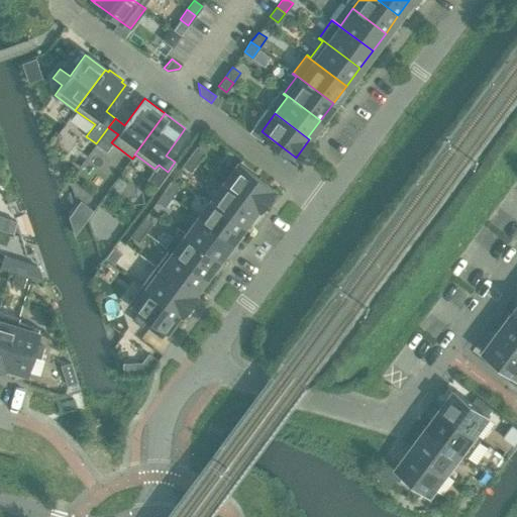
[(204,151),(196,145),(189,156),(197,162),(204,151)]
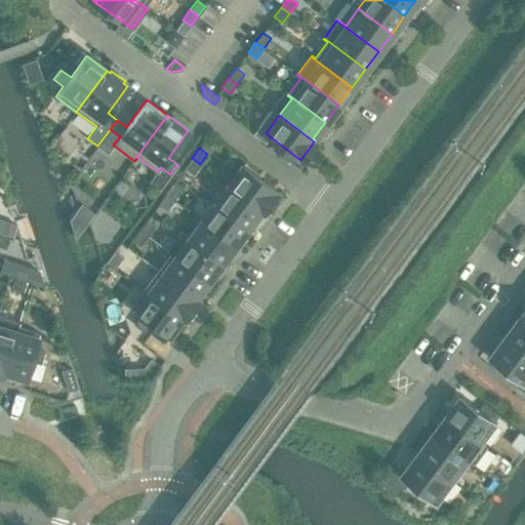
[(200,164),(192,158),(185,167),(193,173),(200,164)]
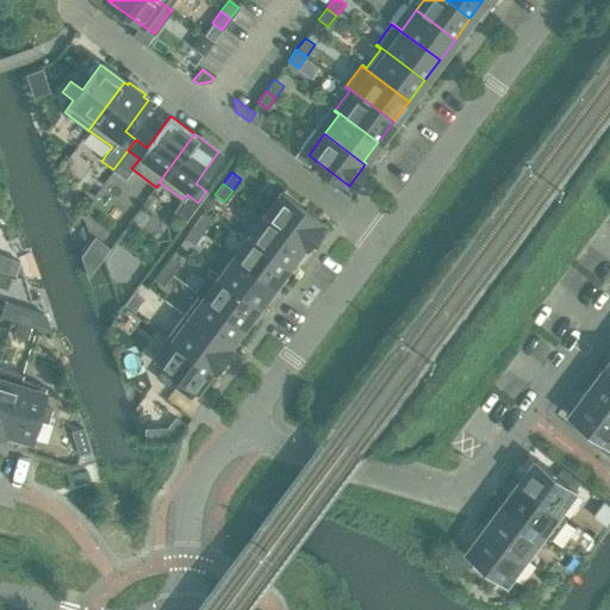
[(322,223),(281,193),(265,215),(305,246),(322,223)]
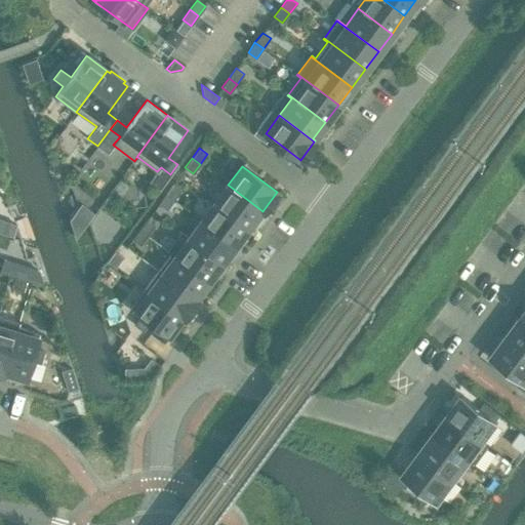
[(182,190),(173,184),(165,194),(173,200),(182,190)]
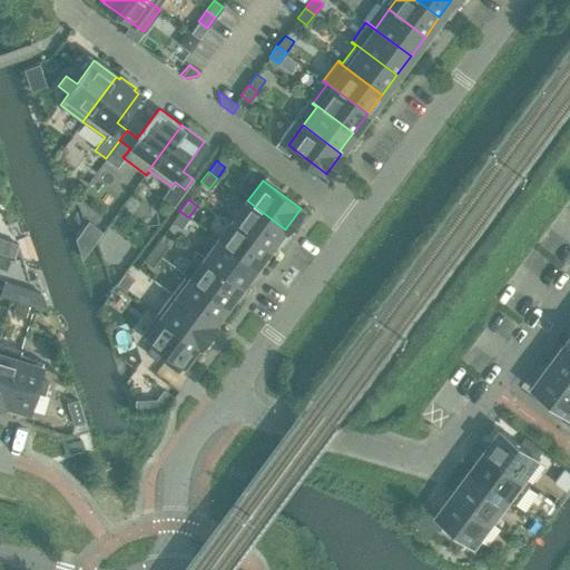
[(285,229),(247,200),(233,219),(269,246),(283,228),(285,229)]
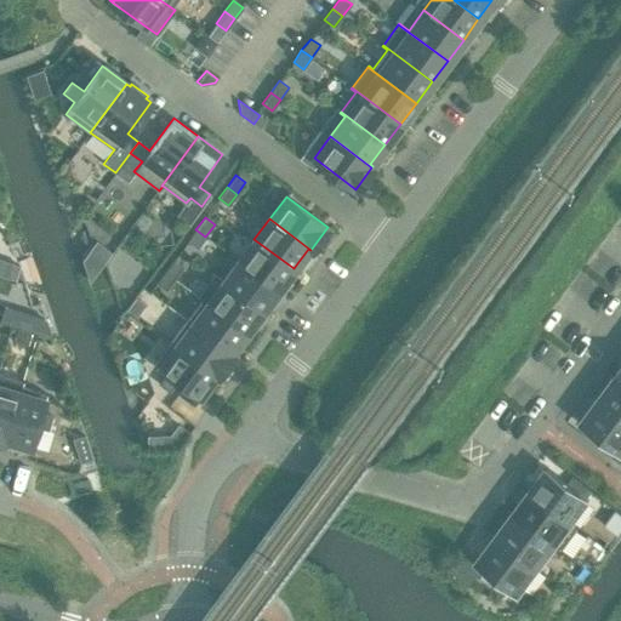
[(205,237),(195,229),(188,240),(198,248),(205,237)]
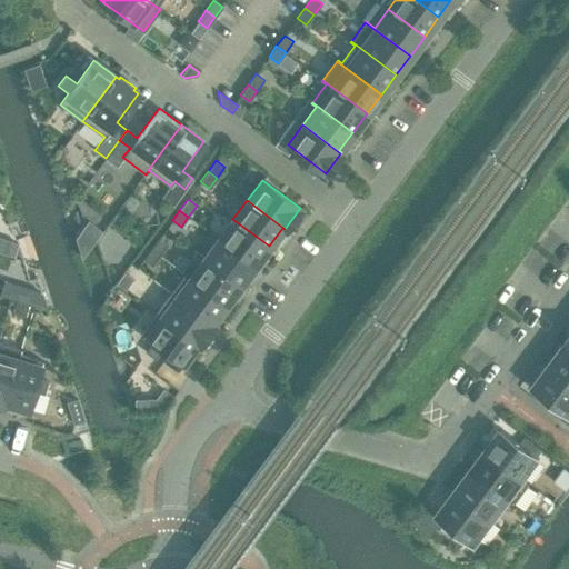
[(269,246),(232,219),(218,239),(255,266),(269,246)]
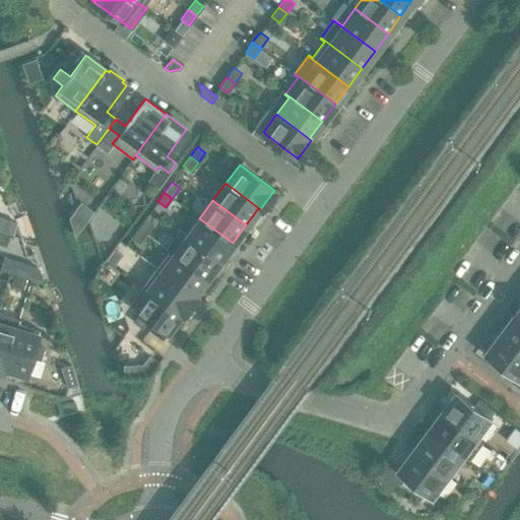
[(146,234),(153,223),(145,217),(138,228),(146,234)]
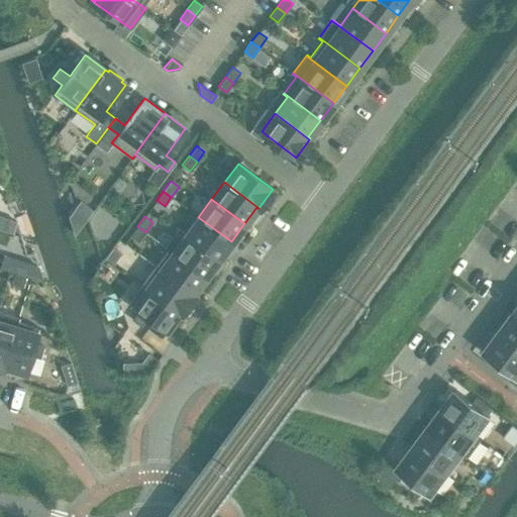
[(186,233),(178,227),(178,228),(218,259),(231,241),(198,217),(186,233)]
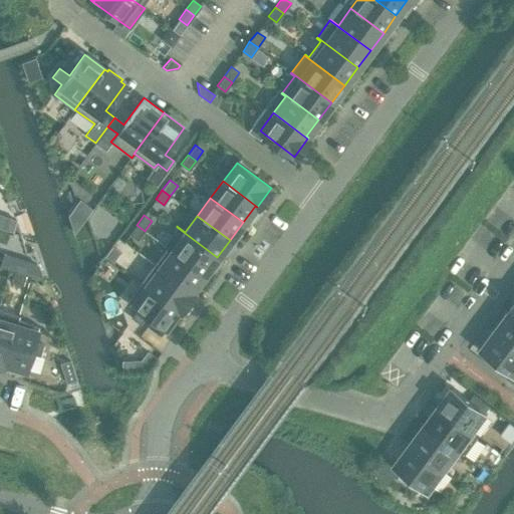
[(138,240),(145,231),(137,225),(130,234),(138,240)]
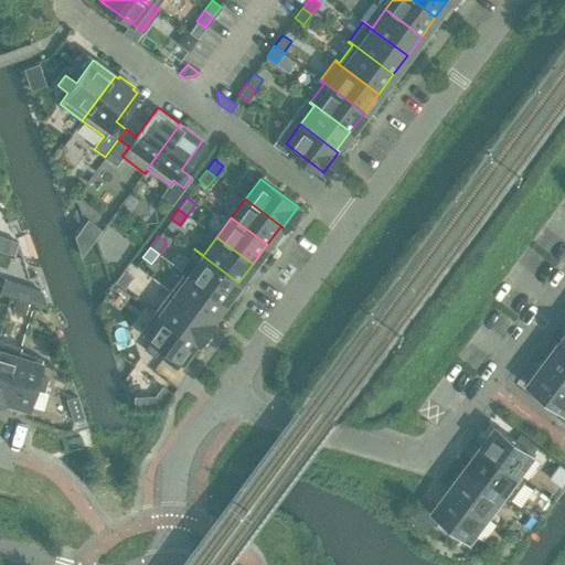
[(238,283),(194,249),(180,269),(224,302),(238,283)]
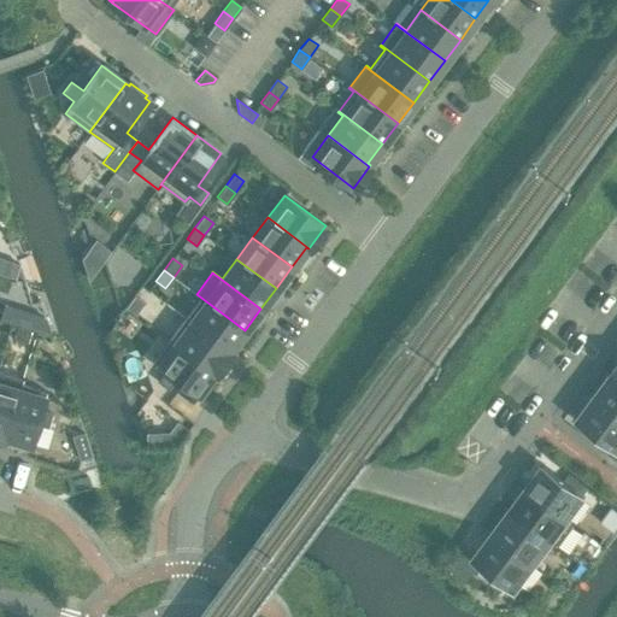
[(145,301),(135,294),(125,306),(135,313),(145,301)]
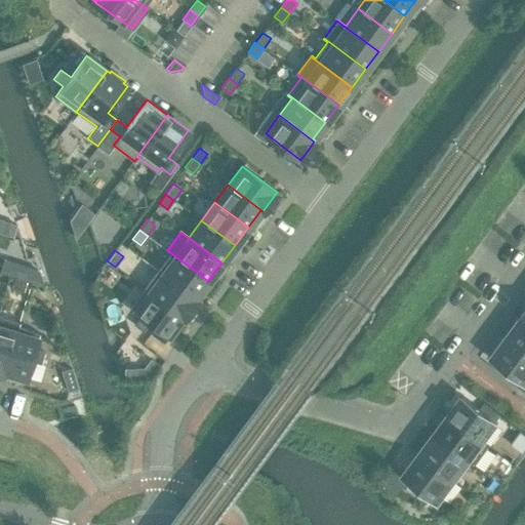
[(166,250),(170,253),(158,271),(197,299),(198,298),(196,297),(208,281),(167,250),(166,250)]
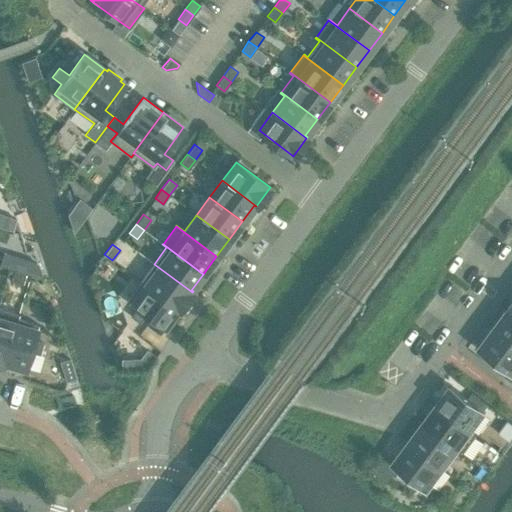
[(192,292),(154,264),(141,281),(179,310),(192,292)]
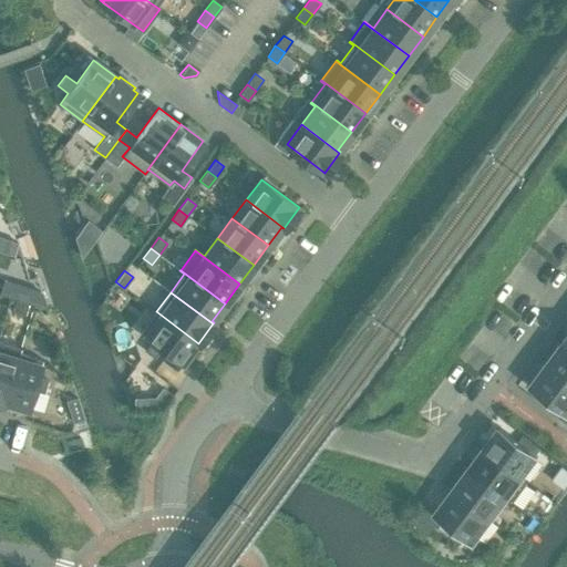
[(16,299),(12,310),(24,313),(28,303),(16,299)]
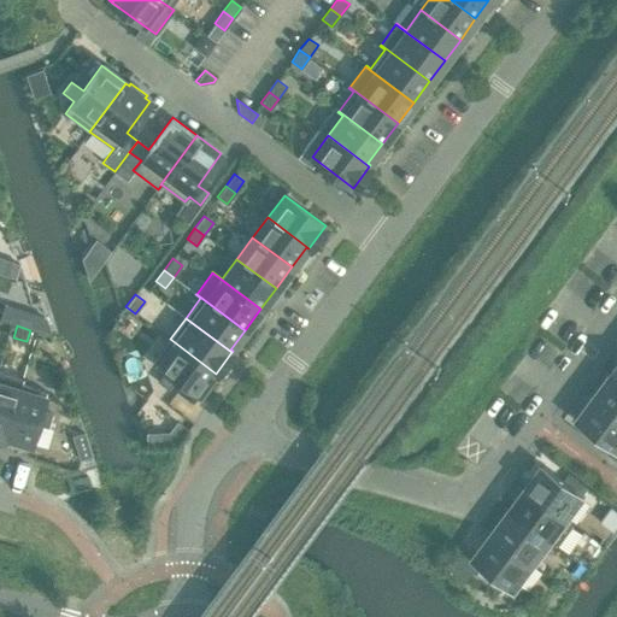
[(213,372),(216,374),(170,339),(154,360),(166,370),(158,381),(168,388),(176,377),(198,393),(213,372)]
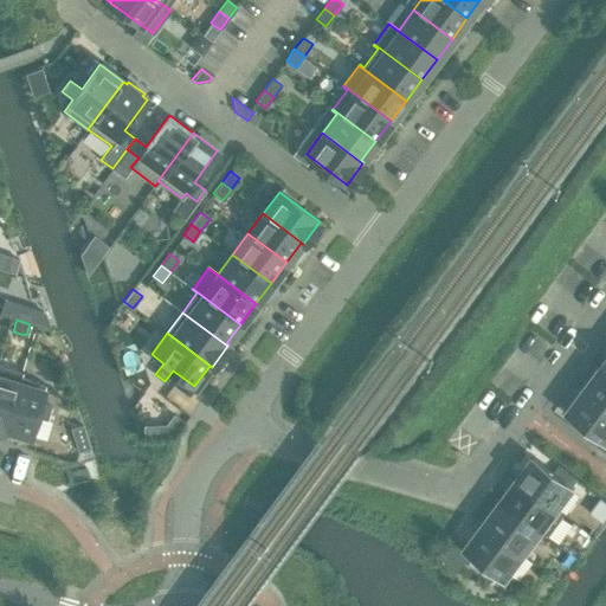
[(21,372),(0,365),(0,429),(4,431),(21,372)]
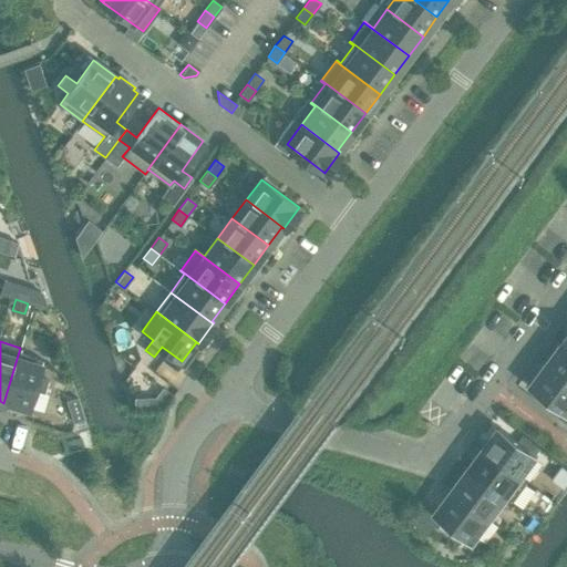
[(566,379),(566,348),(562,344),(552,358),(548,356),(544,362),(547,364),(566,379)]
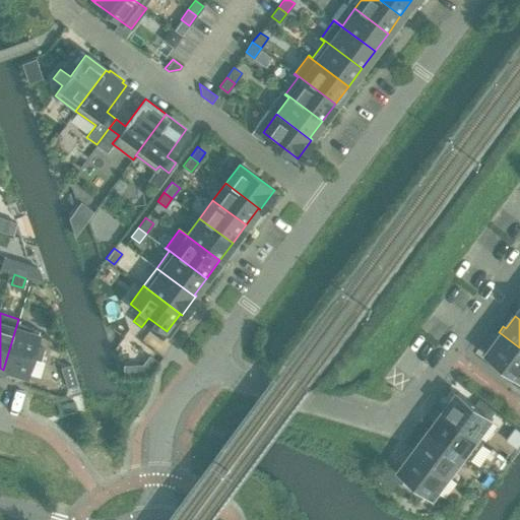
[(17,323),(19,319),(18,319),(3,370),(4,370),(4,368),(25,374),(30,356),(41,360),(44,348),(34,345),(39,330),(17,323)]
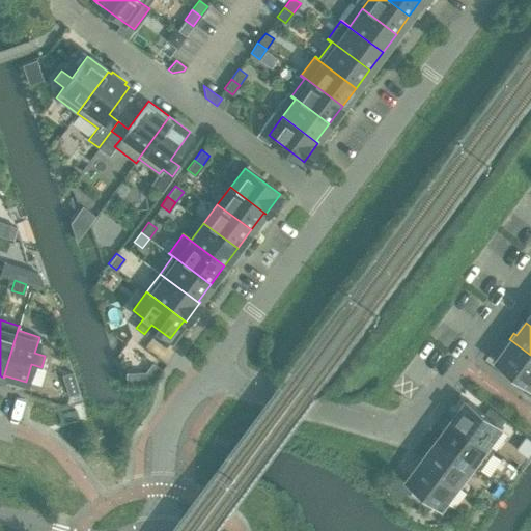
[(530,386),(530,355),(512,341),(506,350),(503,346),(495,358),(498,360),(498,361),(530,386)]
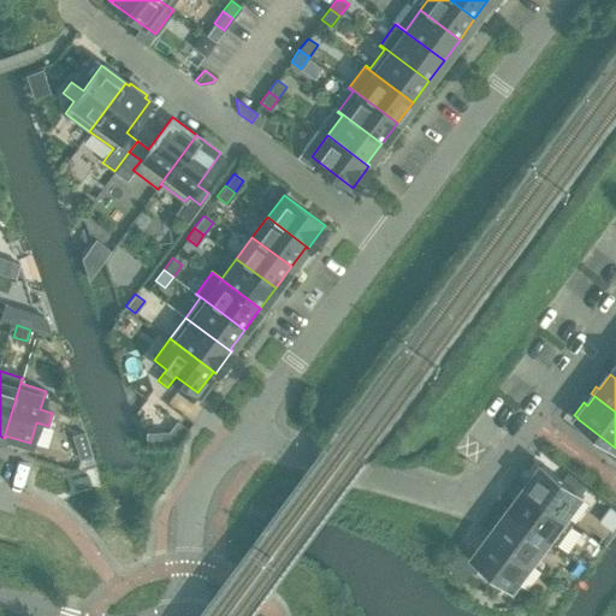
[(522,484),(522,485),(564,516),(582,493),(543,465),(531,480),(527,478),(522,484)]
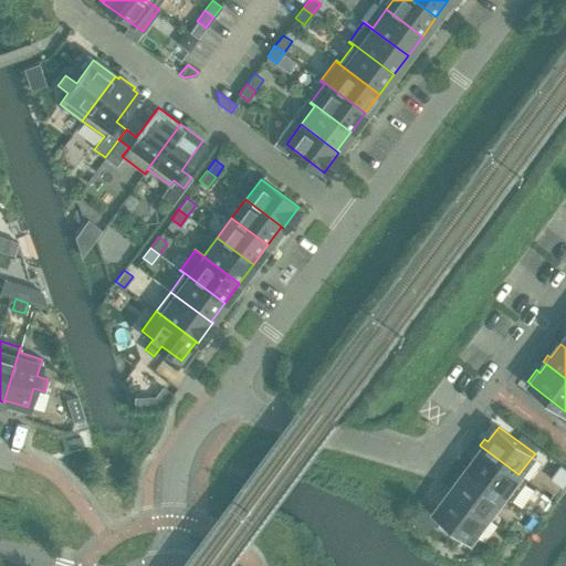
[(512,501),(526,480),(519,474),(480,446),(474,452),(478,454),(468,468),(504,494),(512,501)]
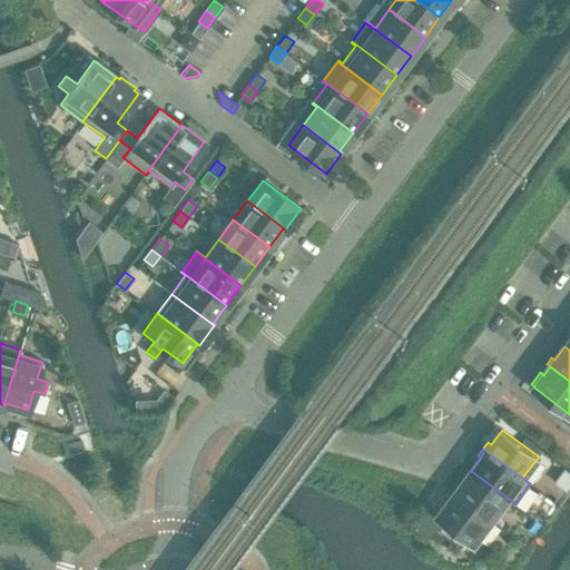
[(471,471),(460,485),(457,482),(452,489),(453,489),(492,519),(508,498),(471,471)]
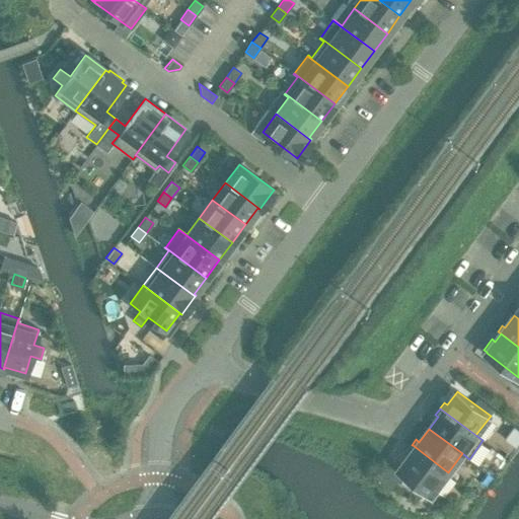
[(431,496),(448,472),(413,445),(408,451),(411,454),(400,467),(417,479),(415,483),(431,496)]
